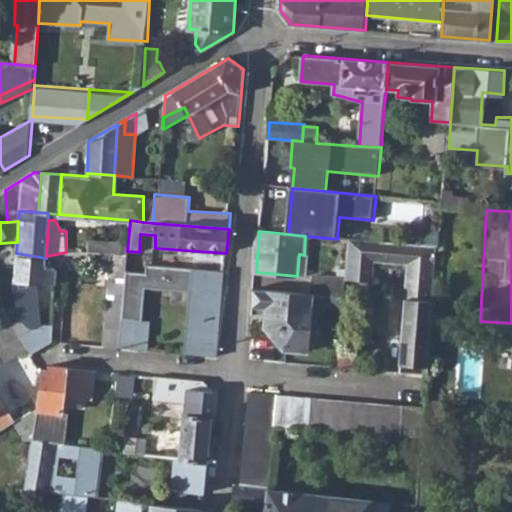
[(425,247),(440,248),(440,237),(432,237),(432,233),(425,232),(425,247)]
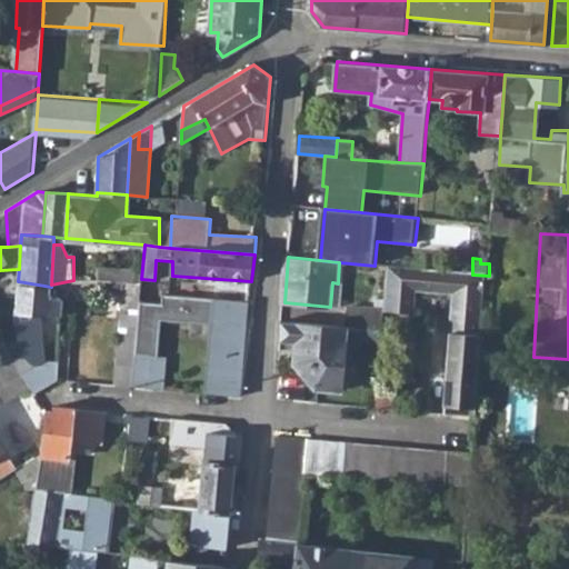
[(389,267),(387,302),(386,311),(415,312),(416,291),(455,293),(446,406),(478,408),(489,276),(472,275),(389,267)]
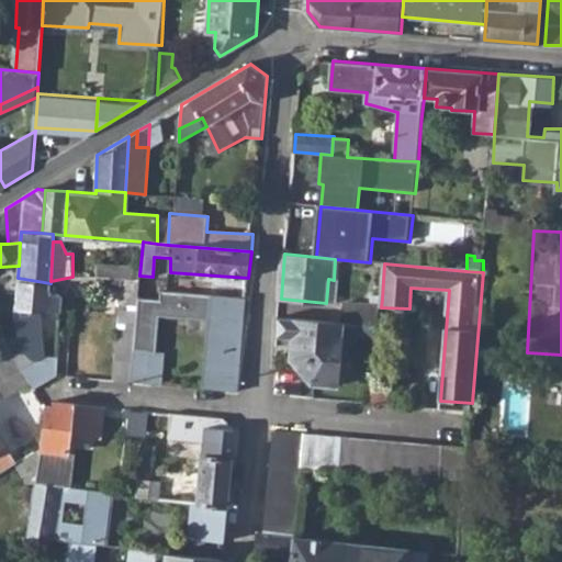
[(32,381),(36,389),(57,375),(58,358),(46,357),(38,310),(62,312),(63,298),(51,283),(18,278),(14,319),(21,348),(35,361),(24,368),(32,381)]
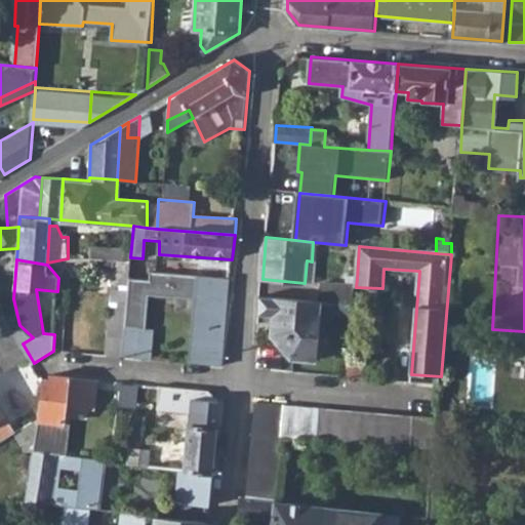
[(108,339),(124,339),(129,279),(130,264),(114,263),(108,339)]
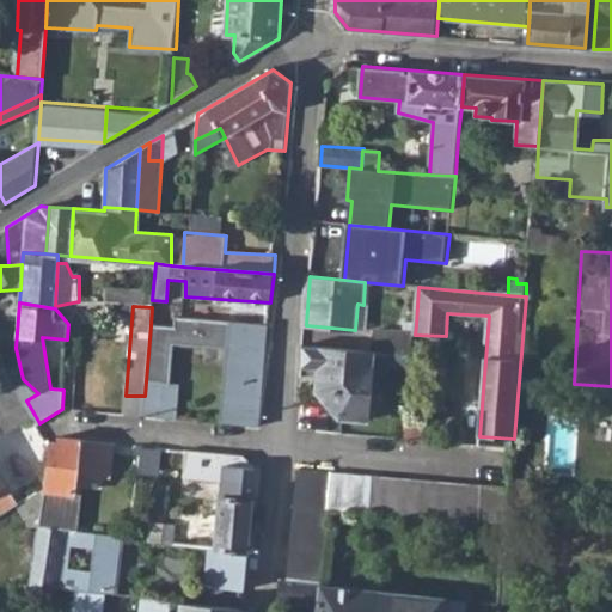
[(145,396),(144,416),(177,420),(181,384),(171,384),(175,344),(227,349),(236,349),(231,397),(226,396),(224,423),(259,427),(267,346),(261,346),(262,335),(265,335),(267,325),(179,319),(179,328),(151,325),(145,396)]
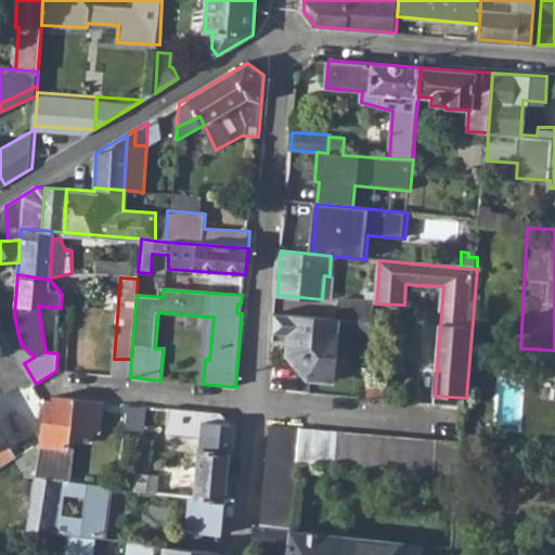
[(214,317),(206,317),(201,384),(203,384),(205,359),(209,360),(214,317)]
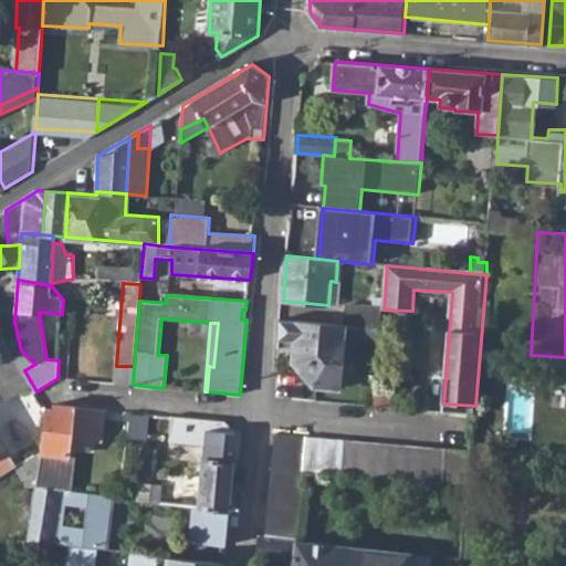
[(362,347),(380,348),(383,328),(348,325),(346,346),(294,341),(292,384),(317,400),(342,404),(345,367),(359,368),(362,347)]
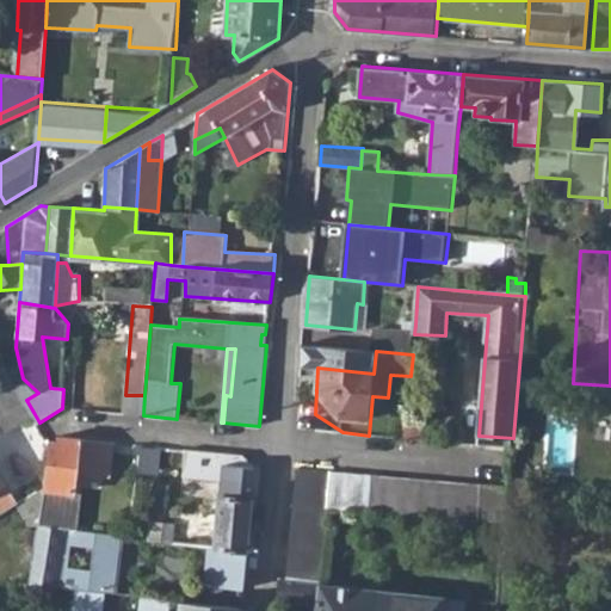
[(0,392),(13,384),(5,365),(0,366),(0,392)]
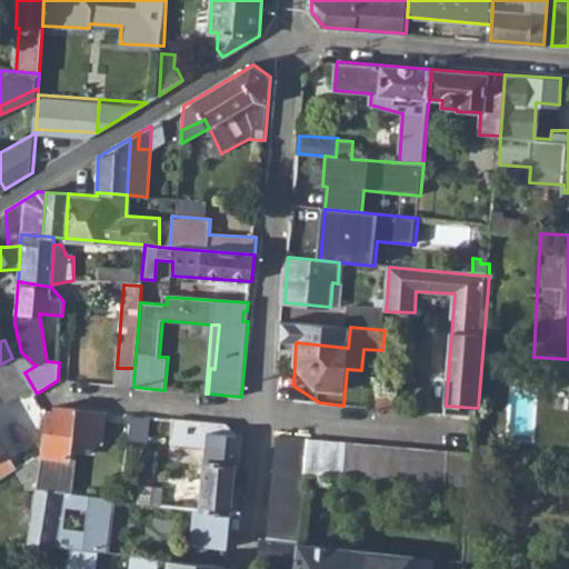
[(0,398),(2,403),(32,386),(25,372),(36,366),(21,352),(12,358),(0,365),(0,398)]
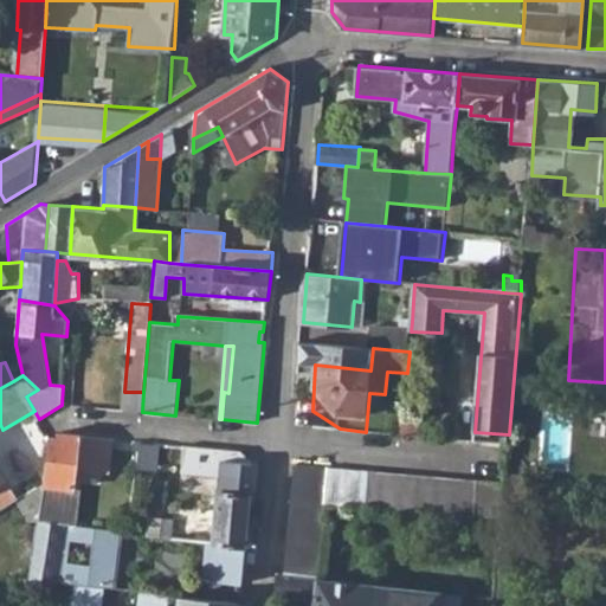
[(403,434),(426,437),(429,405),(405,404),(403,434)]
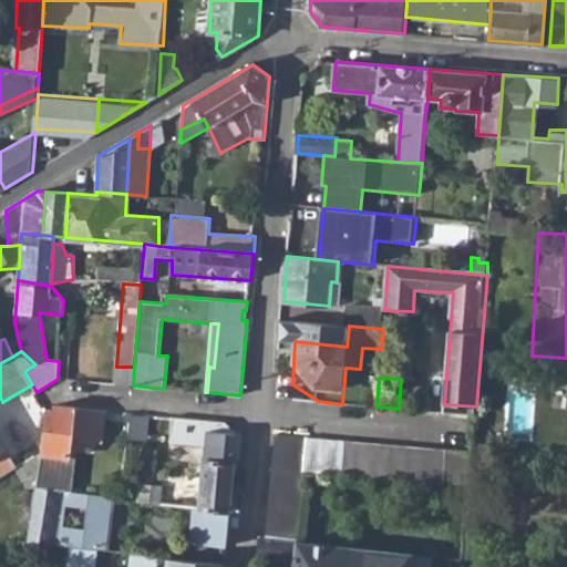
[(68,492),(73,436),(99,439),(102,410),(54,405),(53,409),(45,408),(37,488),(62,492),(68,492)]
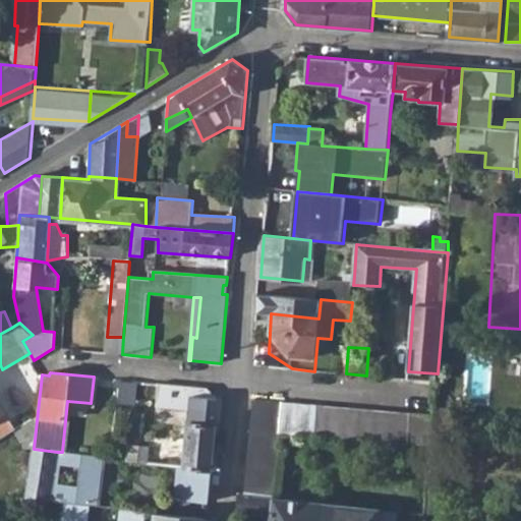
[(246,495),(277,498),(281,433),(283,401),(253,398),(246,495)]
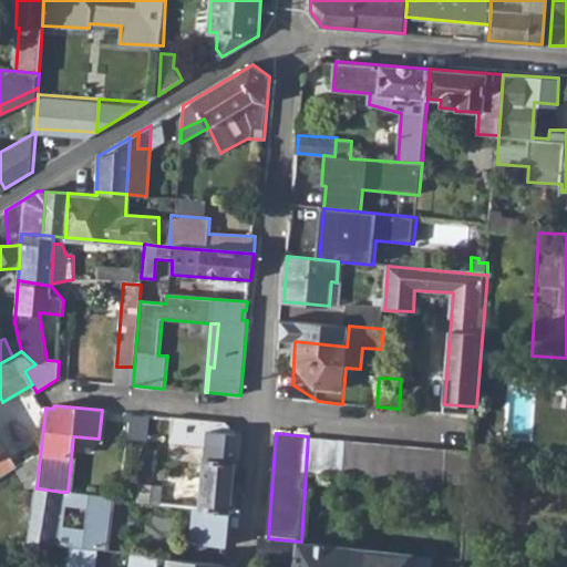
[(306,472),(444,484),(446,447),(308,436),(306,472)]
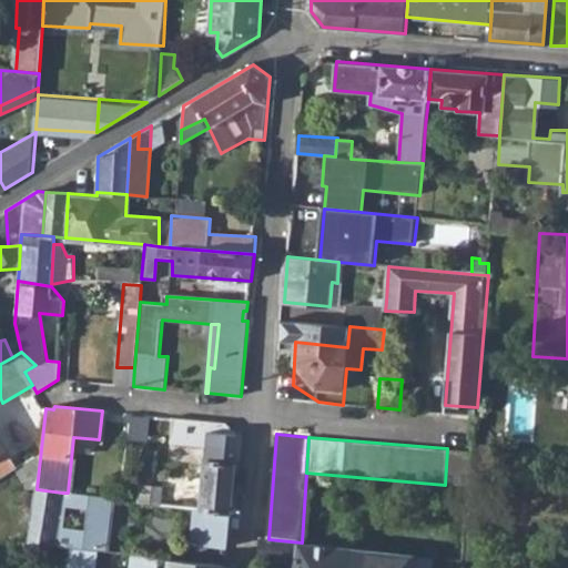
[(0,478),(17,469),(0,440),(0,478)]
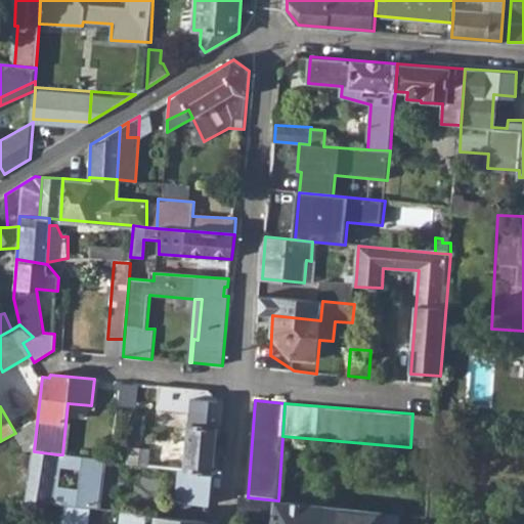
[(180,468),(213,472),(218,415),(191,412),(189,441),(174,439),(173,452),(131,448),(130,463),(180,468)]
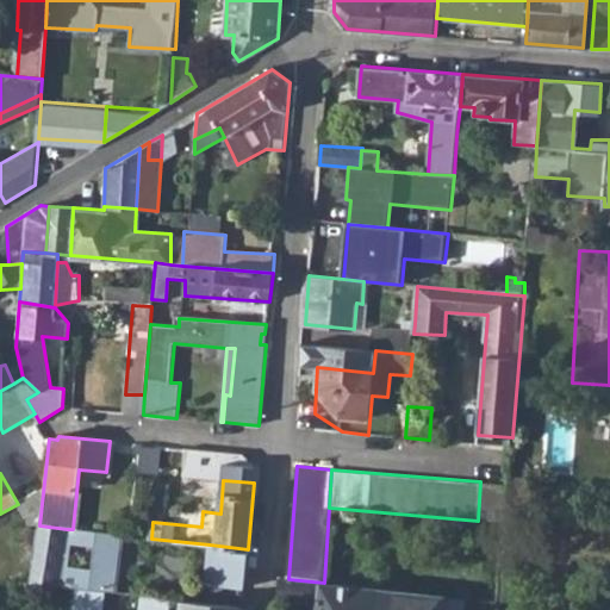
[(478,521),(505,522),(506,508),(509,484),(480,481),(478,521)]
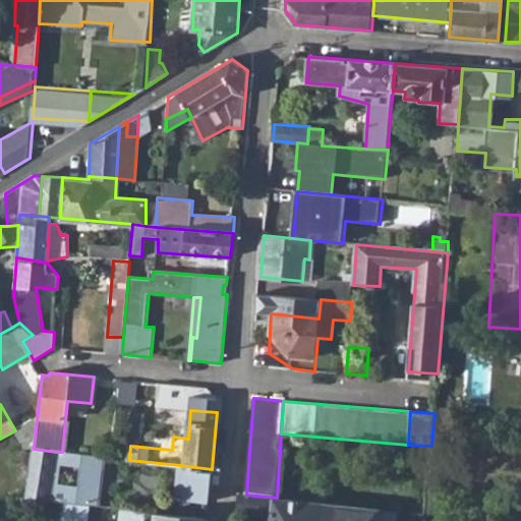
[(431,452),(444,453),(445,433),(432,433),(431,446),(431,452)]
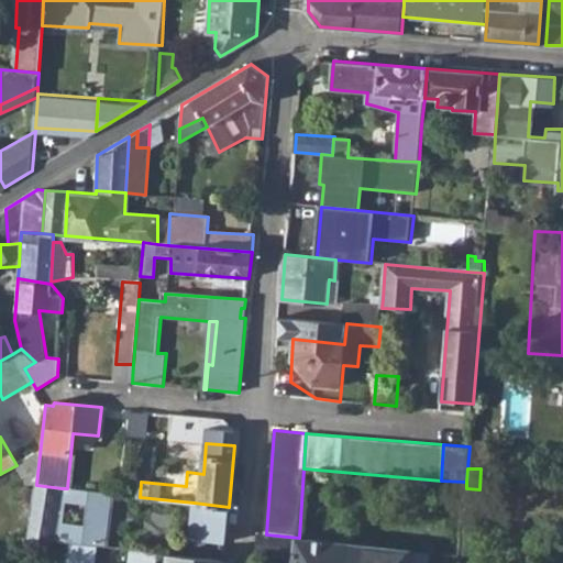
[(62,488),(36,485),(30,539),(65,542),(74,543),(101,547),(108,548),(114,494),(67,488),(62,488)]
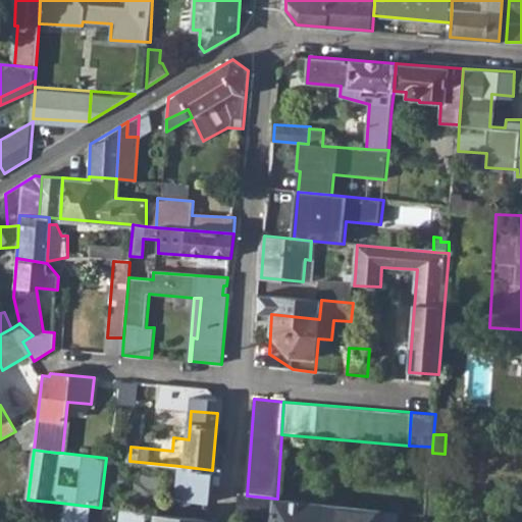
[(209,503),(212,470),(179,466),(176,496),(209,503)]
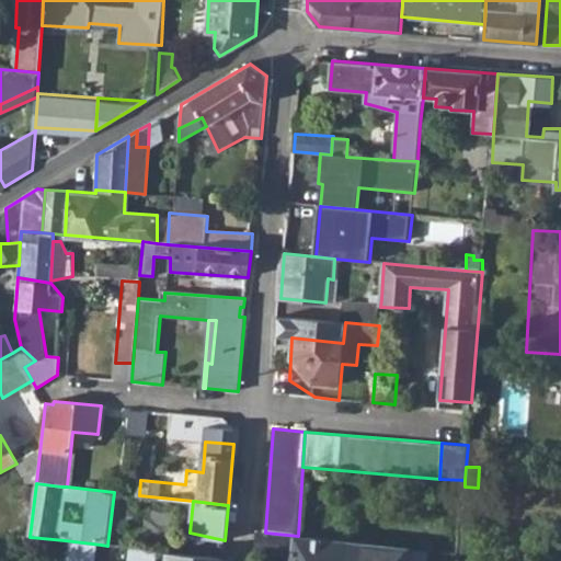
[(428,560),(431,547),(298,536),(265,533),(258,533),(255,552),(295,556),(294,560),(428,560)]
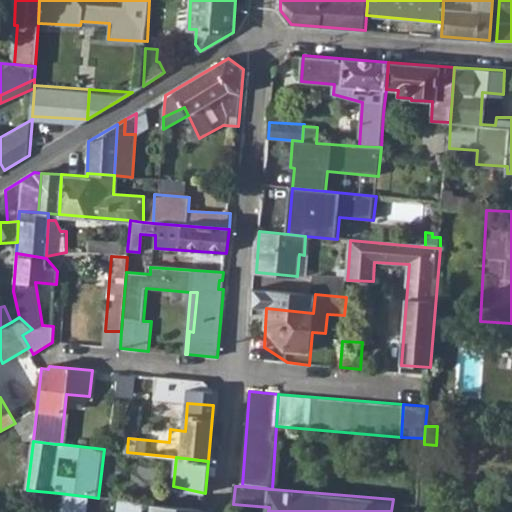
[(89,511),(92,497),(67,494),(64,511),(89,511)]
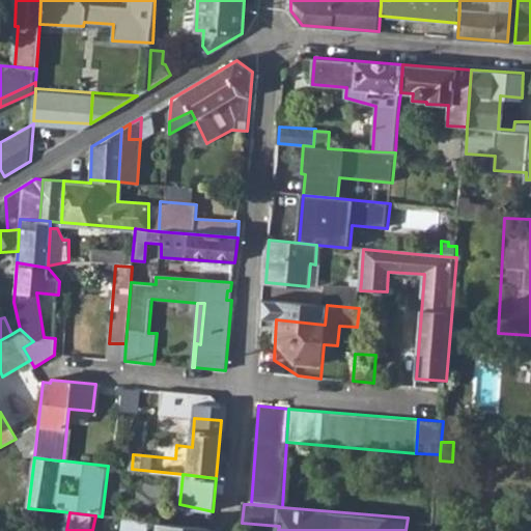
[(150,530),(152,523),(126,520),(124,530),(150,530)]
